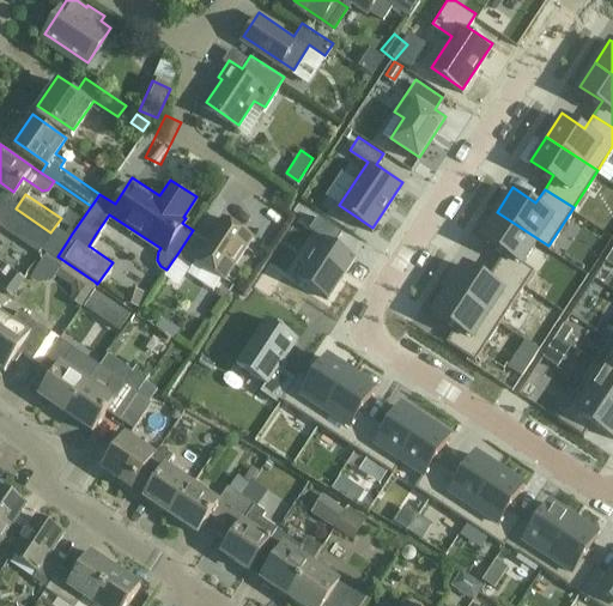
[(50,232),(16,208),(5,223),(41,247),(42,246),(50,232)]
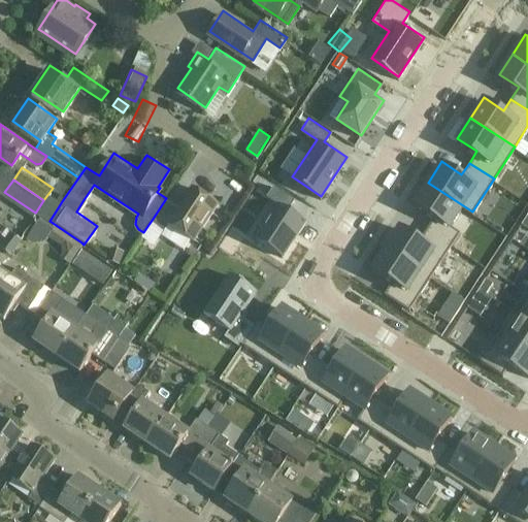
[(178,205),(166,198),(153,219),(165,227),(170,220),(195,236),(219,200),(193,183),(178,205)]
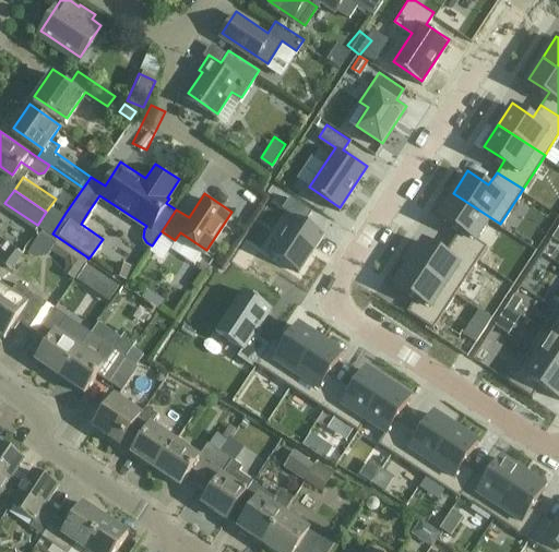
[(453,193),(439,214),(461,228),(452,240),(478,258),(487,243),(476,237),(486,222),(497,228),(500,224),(453,193)]
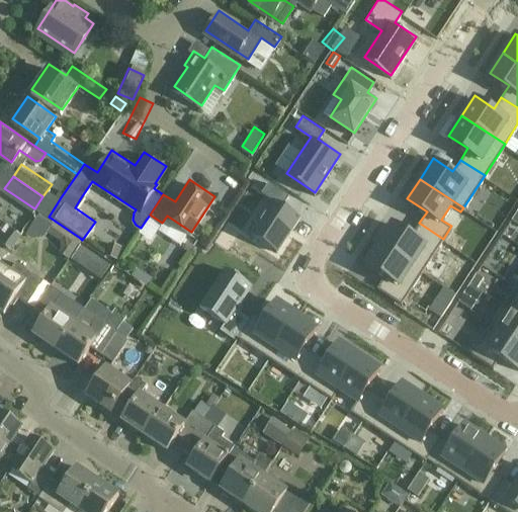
[(274,198),(252,233),(277,249),(299,215),(282,203),(289,193),(269,180),(262,190),(274,198)]
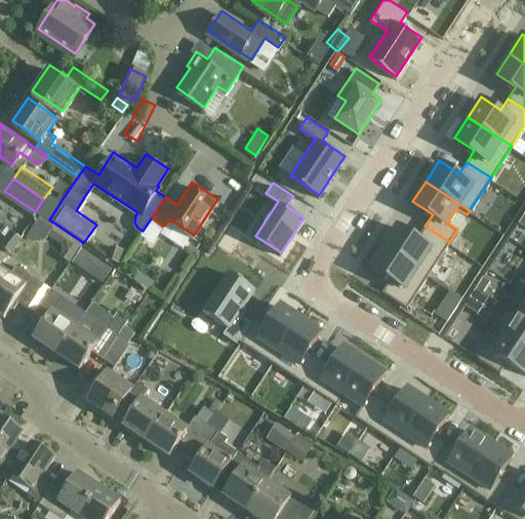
[(43,199),(56,208),(62,200),(49,191),(43,199)]
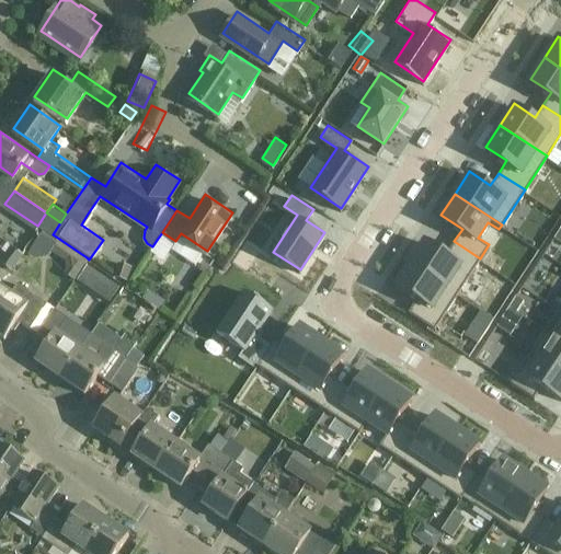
[(46,212),(38,224),(53,234),(60,222),(46,212)]
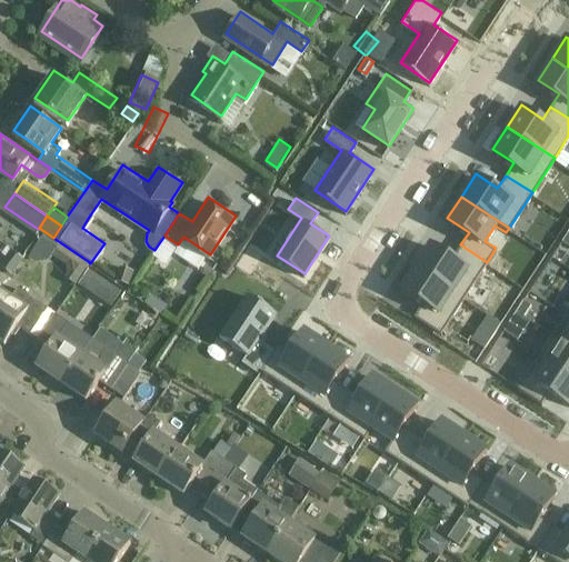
[(431,242),(417,264),(465,295),(487,262),(460,244),(452,257),(431,242)]
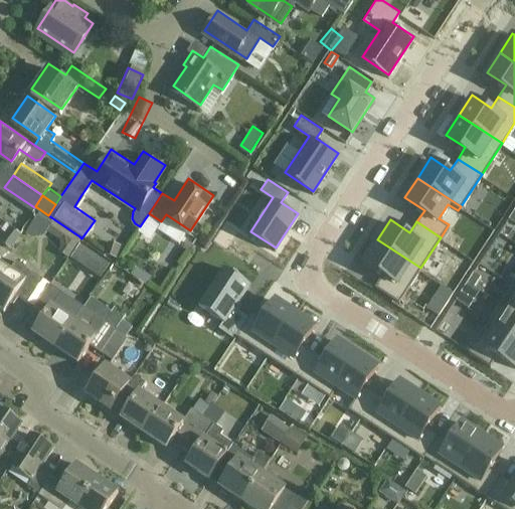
[(105,250),(118,253),(121,240),(108,237),(105,250)]
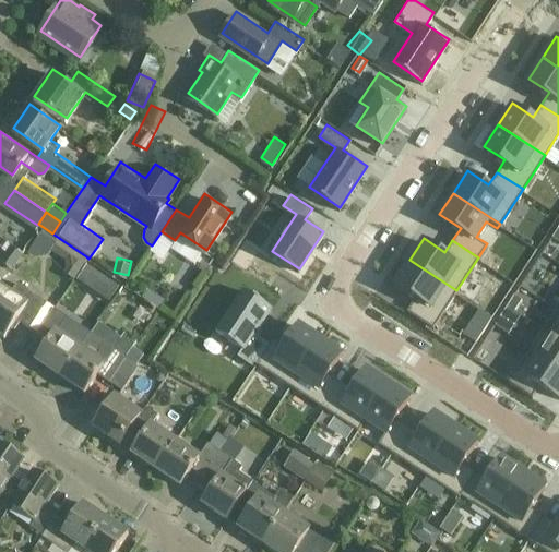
[(409,260),(395,282),(416,296),(407,309),(433,325),(456,290),(409,260)]
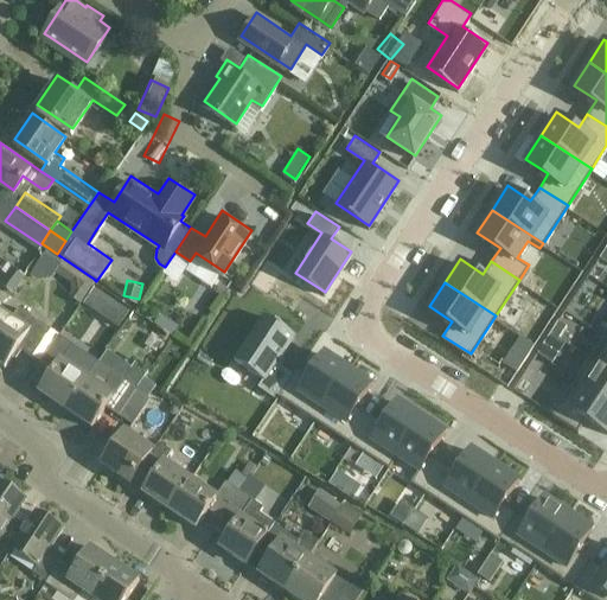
[(96,283),(85,299),(98,308),(109,293),(96,283)]
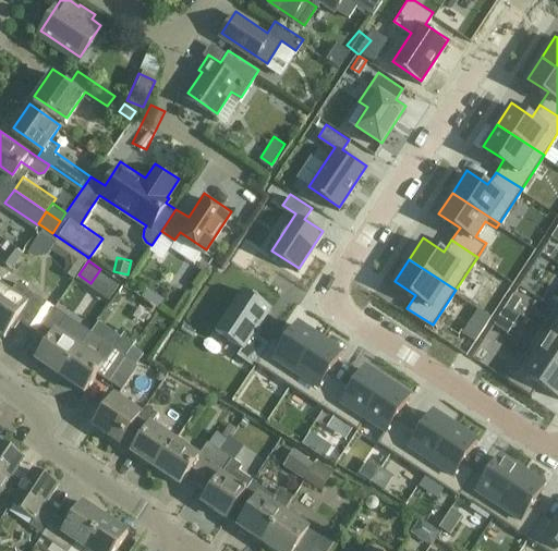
[(167,272),(159,283),(177,294),(183,283),(167,272)]
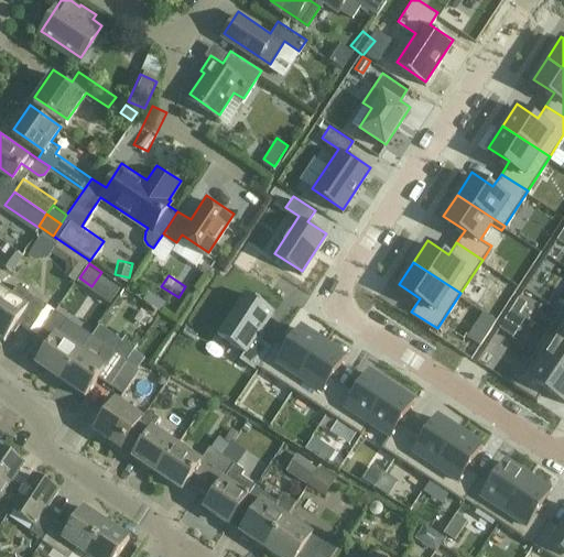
[(30,327),(42,309),(47,302),(18,282),(11,292),(0,284),(0,334),(4,337),(17,318),(30,327)]
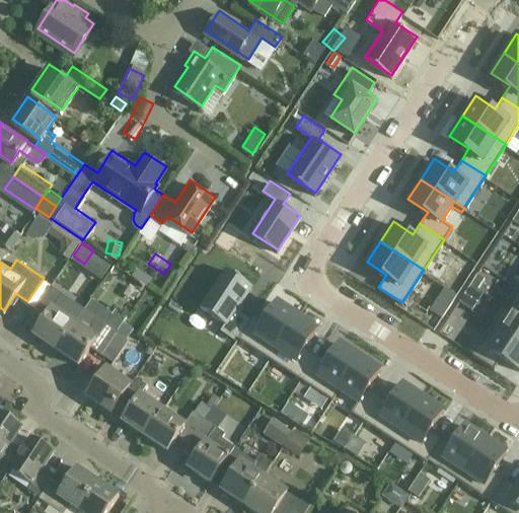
[(226,267),(201,306),(225,321),(220,328),(234,338),(236,335),(238,336),(250,316),(236,307),(252,284),(226,267)]
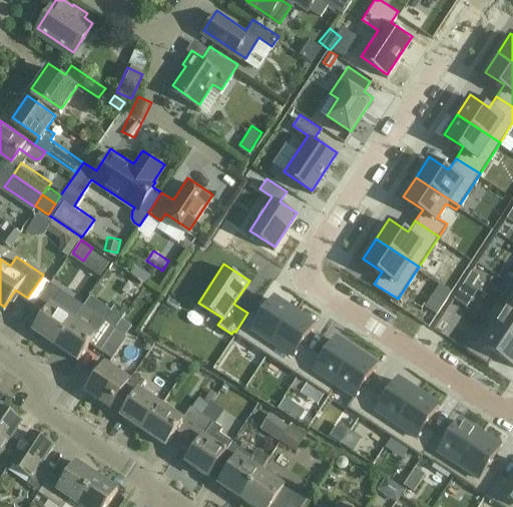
[(472,268),(465,278),(472,283),(479,273),(472,268)]
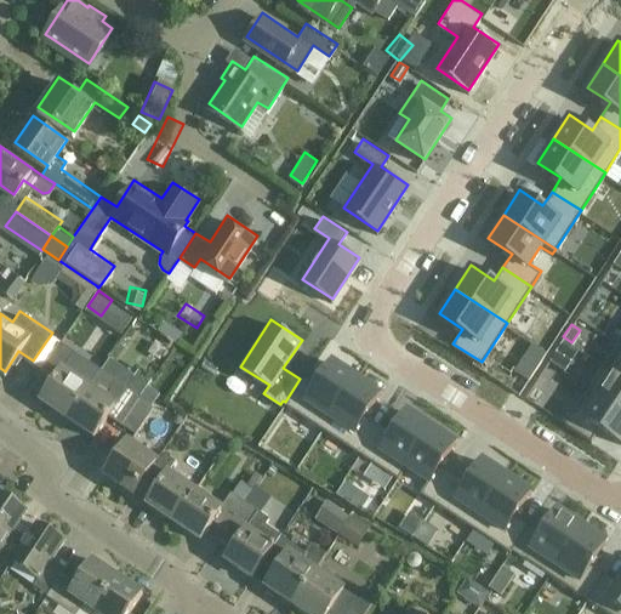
[(563,336),(556,348),(563,354),(571,342),(563,336)]
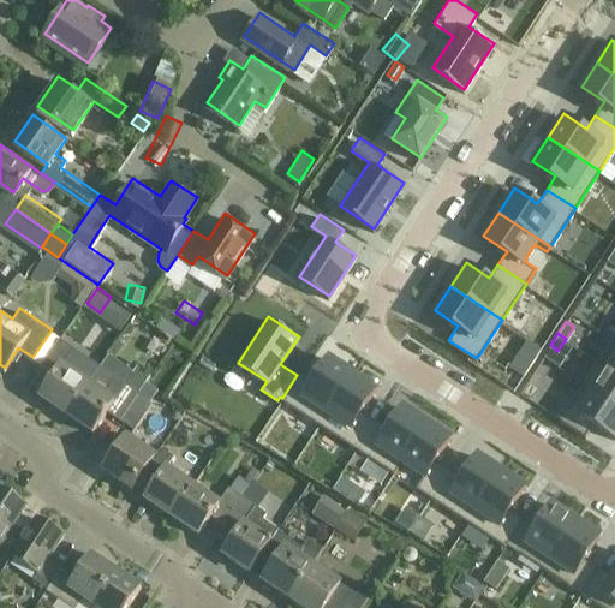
[(40,392),(66,410),(100,362),(60,335),(41,363),(54,373),(40,392)]
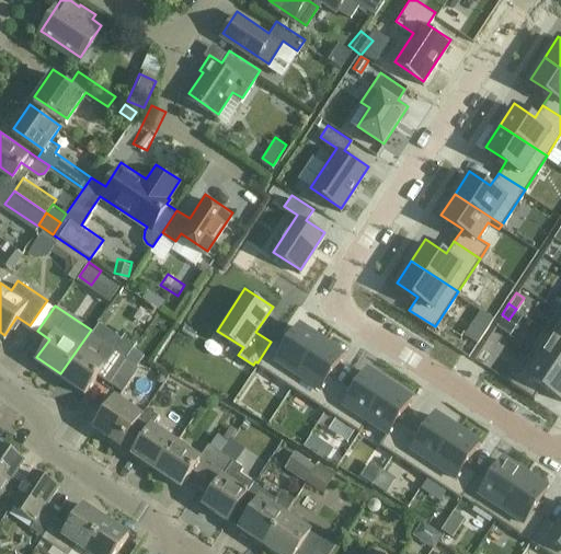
[(546,326),(545,327),(560,337),(560,309),(558,308),(558,309),(560,310),(560,322),(554,332),(546,326)]
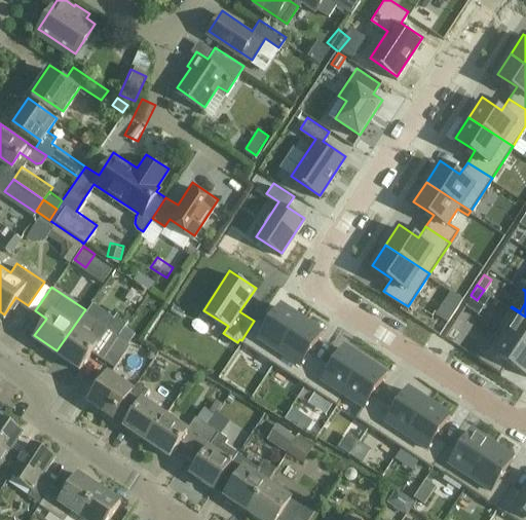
[(444,300),(437,311),(448,319),(455,307),(444,300)]
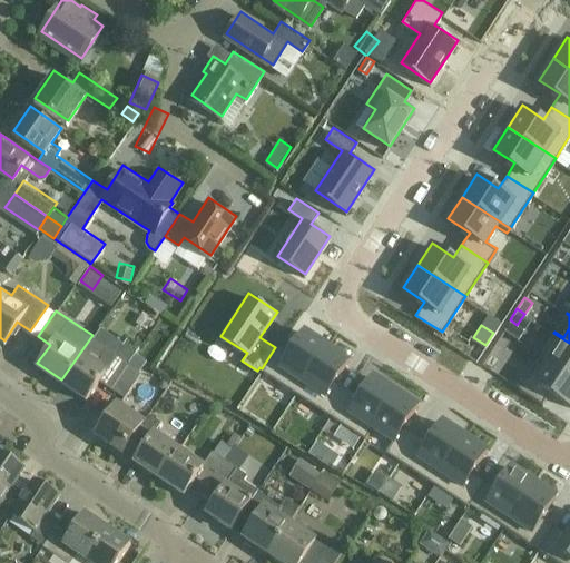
[(275,347),(262,368),(295,392),(326,343),(305,329),(291,351),(278,342),(275,347)]
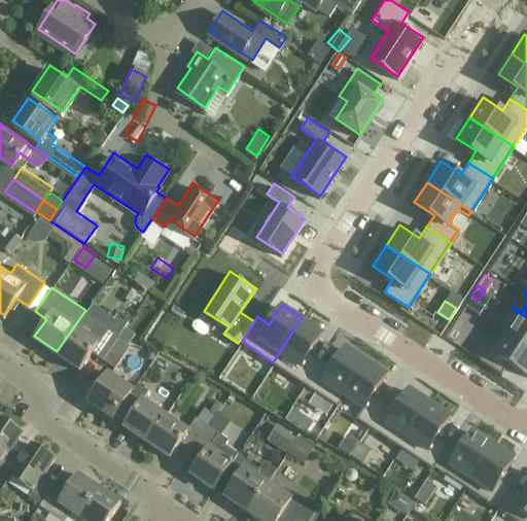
[(526,317),(512,308),(500,326),(526,344),(526,317)]
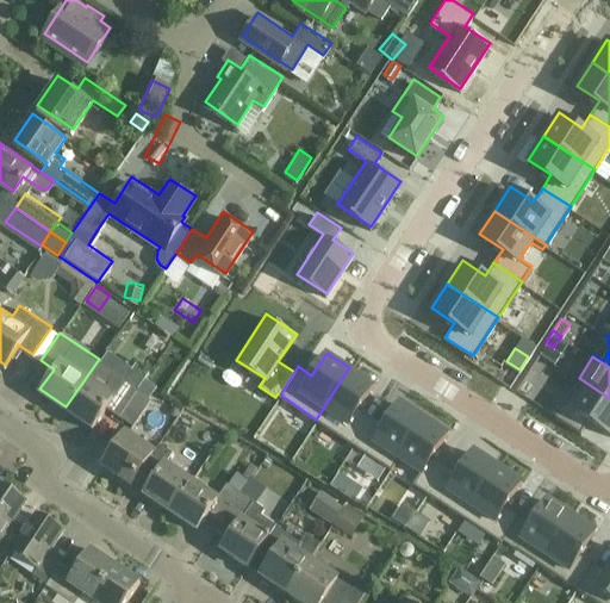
[(99,359),(66,406),(92,424),(106,404),(120,414),(137,387),(150,370),(136,360),(124,377),(99,359)]
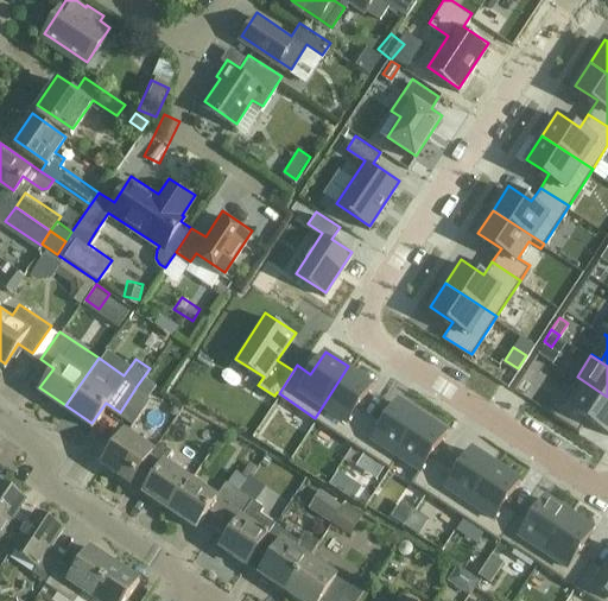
[(348,366),(315,418),(352,442),(371,415),(356,405),(372,381),(348,366)]
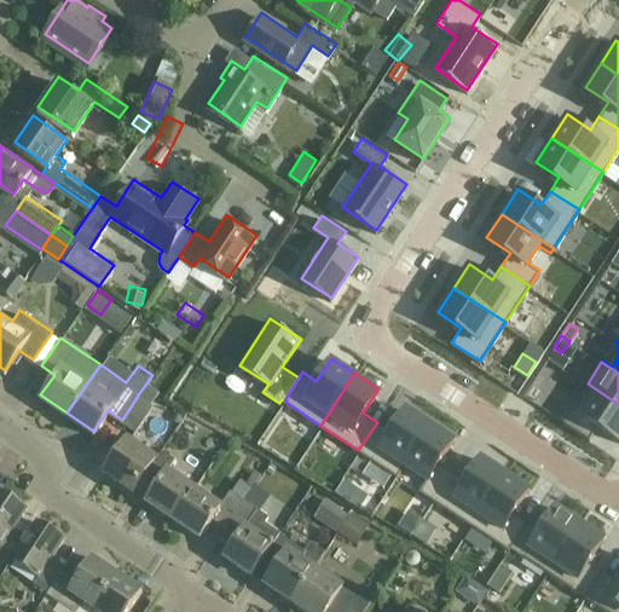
[(618,404),(588,384),(563,420),(589,437),(597,425),(618,438),(618,404)]
